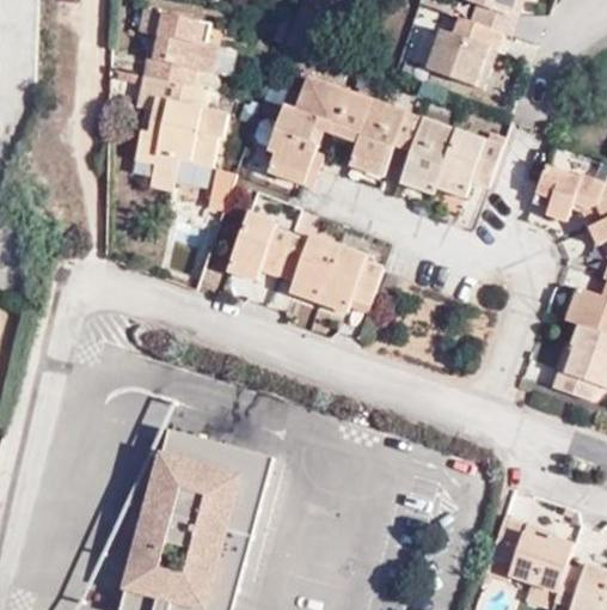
[(473,4),(467,20),(500,31),(508,35),(520,0),(465,0),(465,1),(473,4)]
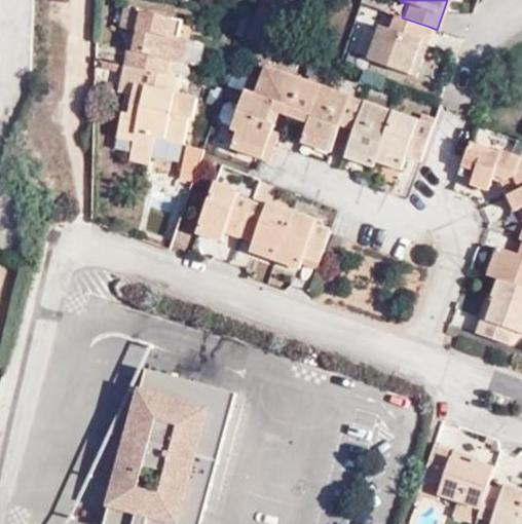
[(124,50),(121,65),(164,73),(168,59),(182,62),(187,38),(165,34),(170,16),(121,7),(117,26),(128,29),(134,29),(128,51),(124,50)]
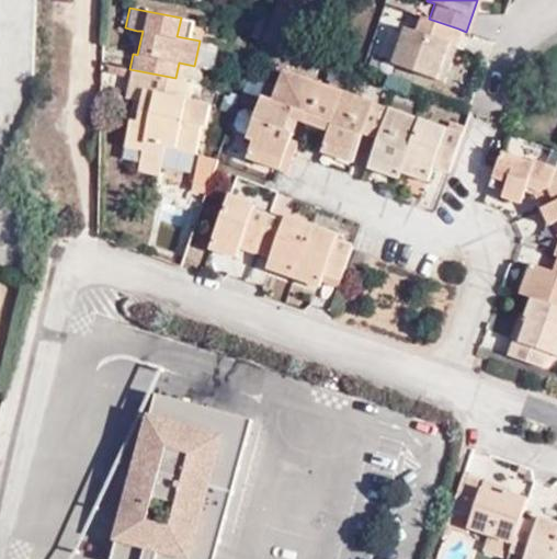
[(268,12),(258,40),(281,47),(291,20),(268,12)]
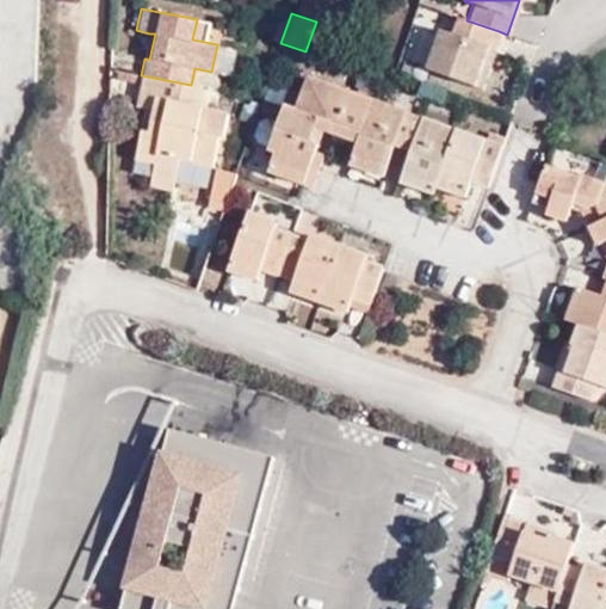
[(467,20),(455,16),(449,31),(438,28),(422,69),(480,88),(487,67),(480,65),(486,45),(494,48),(499,31),(467,20)]
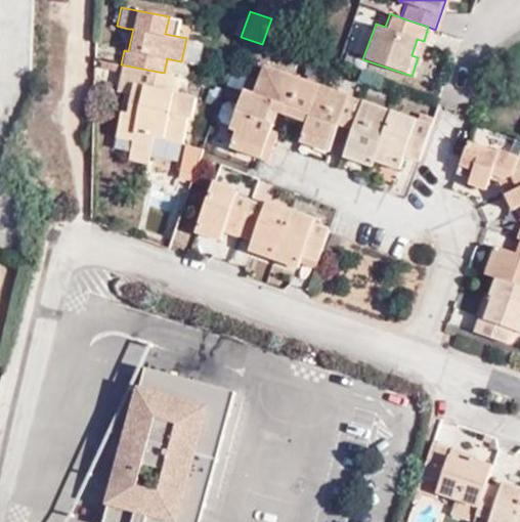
[(128,29),(124,50),(128,51),(133,29),(128,29)]
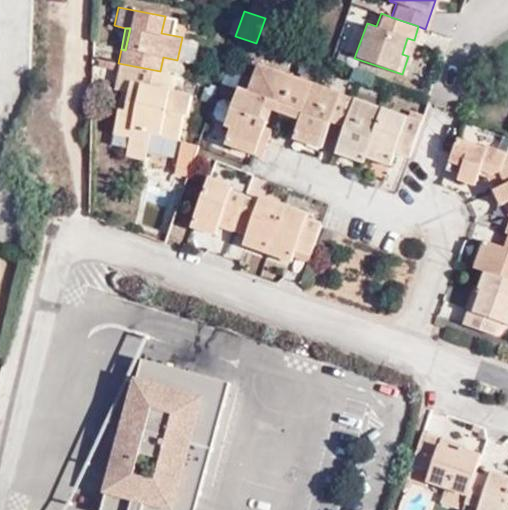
[(402,54),(408,56),(414,40),(407,38),(402,54)]
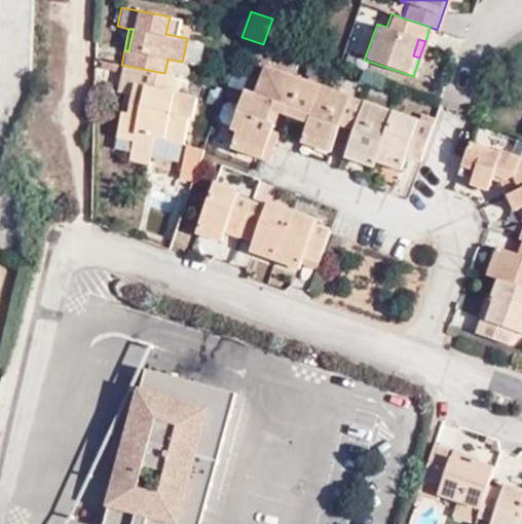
[(280,105),(276,112),(306,123),(321,84),(262,64),(252,95),(280,105)]
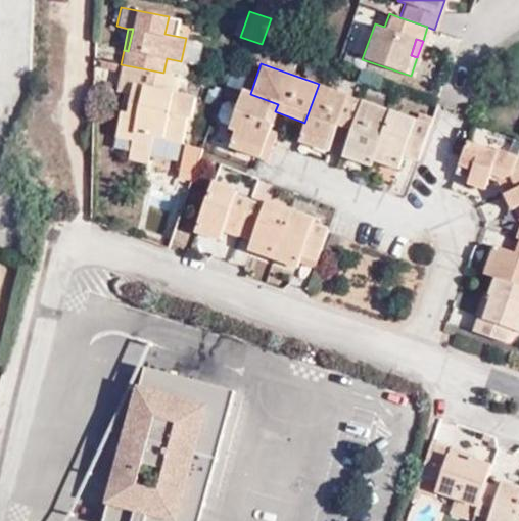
[(173,91),(176,75),(163,73),(121,64),(115,91),(123,93),(129,94),(126,111),(119,110),(113,135),(130,139),(126,158),(146,163),(151,136),(180,142),(185,115),(189,116),(193,95),(173,91)]
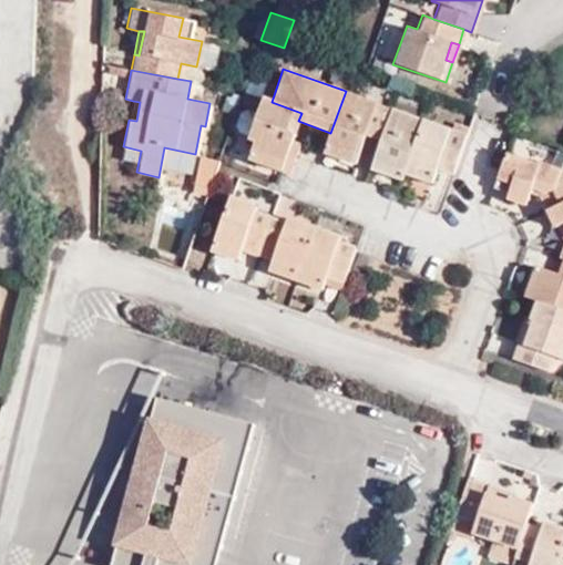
[(330,133),(324,152),(355,163),(365,135),(371,137),(384,104),(346,91),(330,133)]
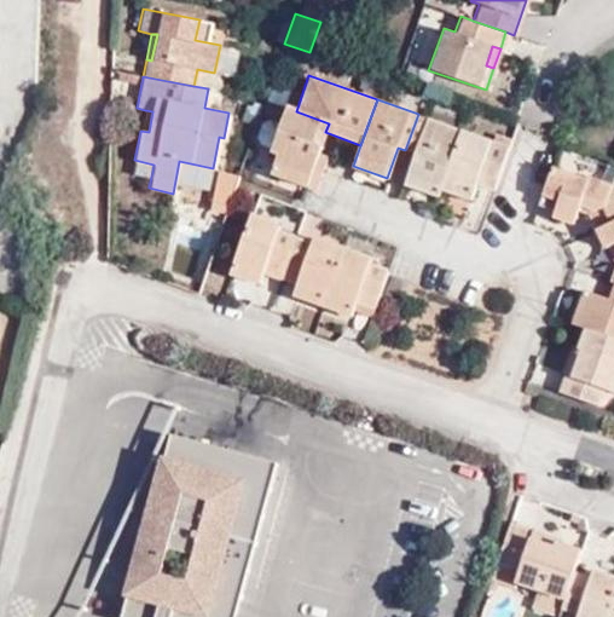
[(308,179),(318,151),(319,146),(325,132),(329,124),(296,111),(284,107),(268,153),(274,155),(271,166),(308,179)]
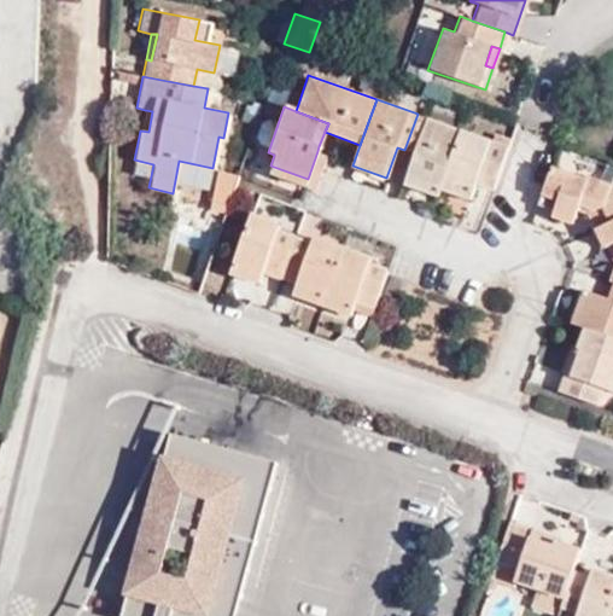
[(152,111),(145,110),(140,131),(149,132),(152,111)]
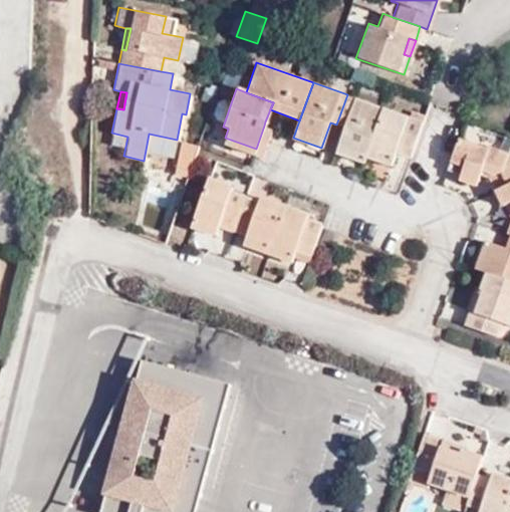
[(347,94),(336,124),(343,128),(337,144),(366,155),(367,151),(384,107),(347,94)]
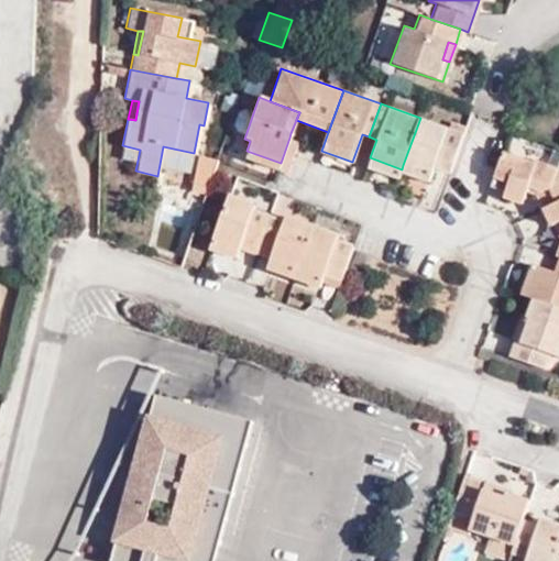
[(431,166),(447,172),(461,133),(420,118),(403,165),(429,175),(431,166)]
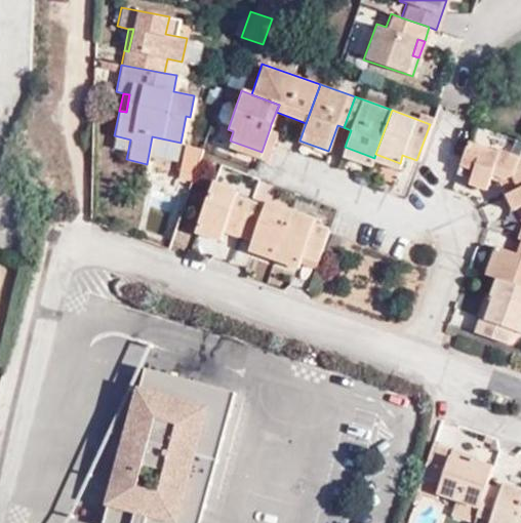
[(262,152),(258,159),(266,162),(277,131),(270,128),(262,152)]
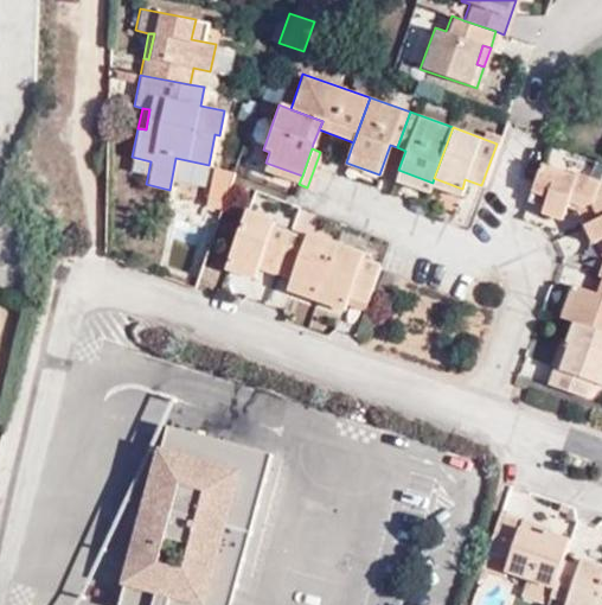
[(575,173),(539,161),(525,201),(542,207),(539,212),(561,220),(564,207),(576,211),(582,223),(601,214),(601,179),(588,176),(576,172),(575,173)]
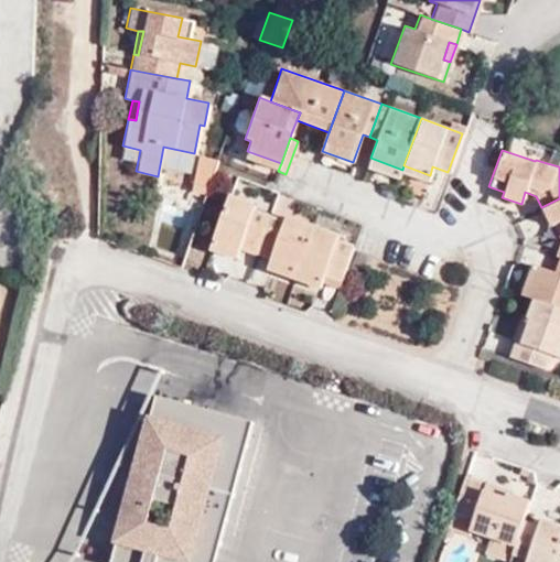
[(559,152),(551,150),(547,163),(559,166),(559,152)]
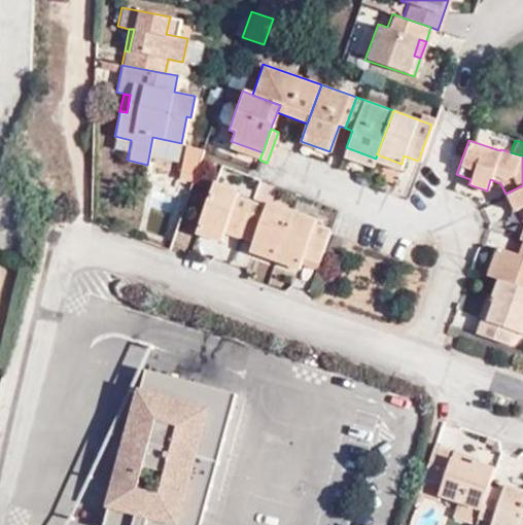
[(228,149),(259,160),(263,152),(231,141),(228,149)]
